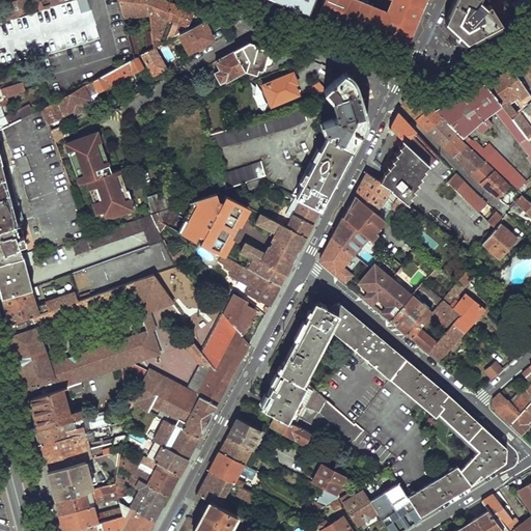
[(10,0),(8,0),(2,2),(5,17),(12,15),(10,0)]
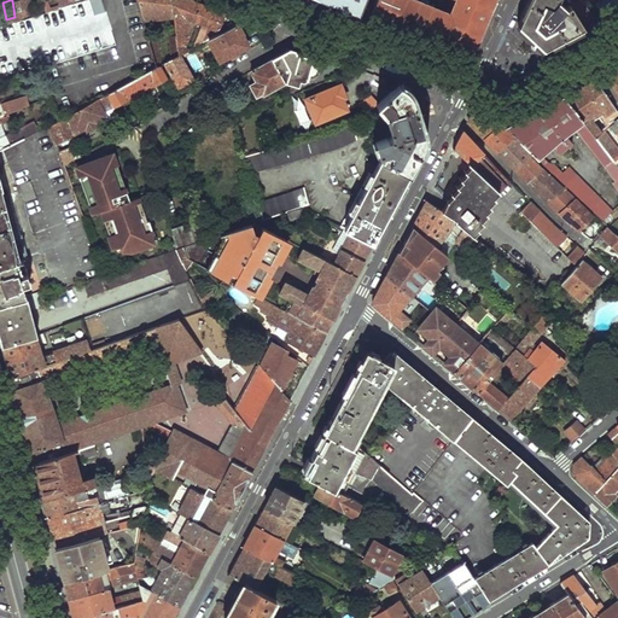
[(21,0),(12,0),(15,17),(23,16),(21,0)]
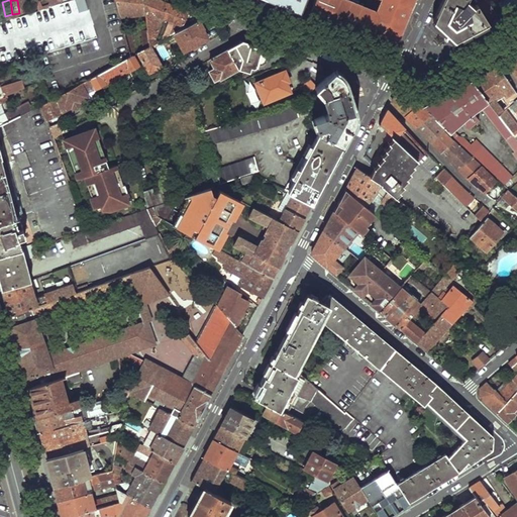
[(27,3),(27,10),(38,7),(37,0),(27,3)]
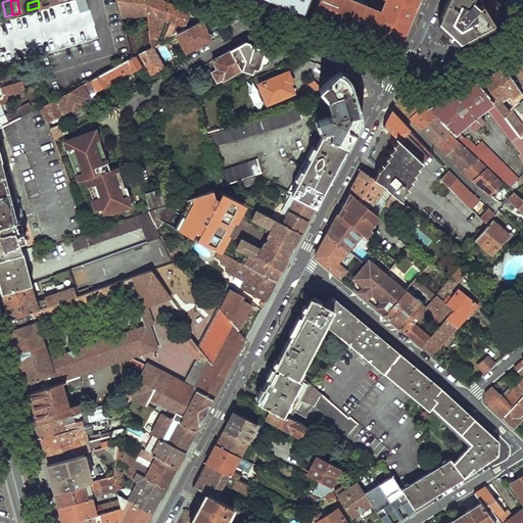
[(145,0),(116,0),(122,17),(147,14),(145,0)]
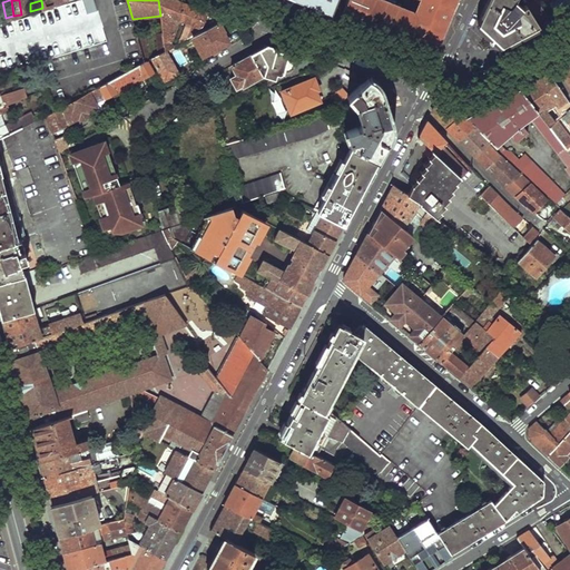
[(223,19),(176,0),(158,0),(160,16),(164,38),(166,51),(174,47),(172,42),(180,19),(187,22),(179,43),(192,36),(218,22),(223,19)]
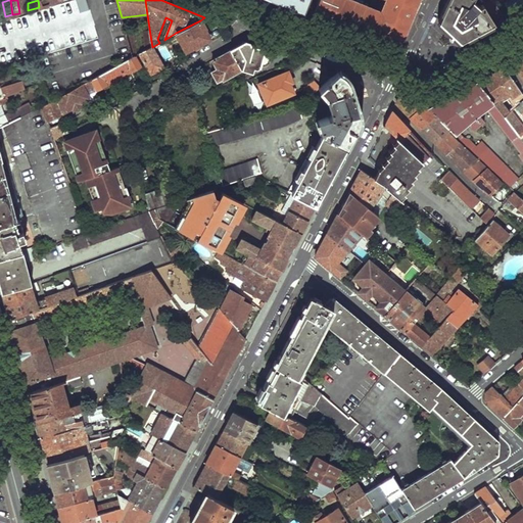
[(275,0),(304,11),(307,0),(275,0)]
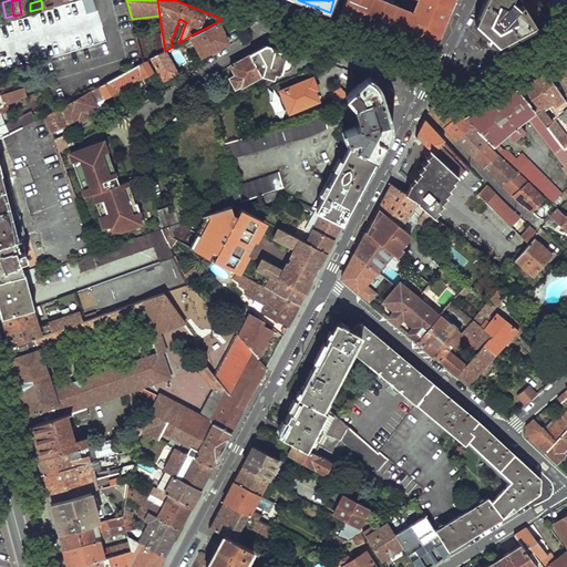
[(418,0),(413,12),(411,17),(379,4),(377,9),(370,6),(371,1),(367,0),(346,0),(340,17),(419,49),(436,39),(446,19),(439,17),(443,6),(451,9),(454,0),(418,0)]
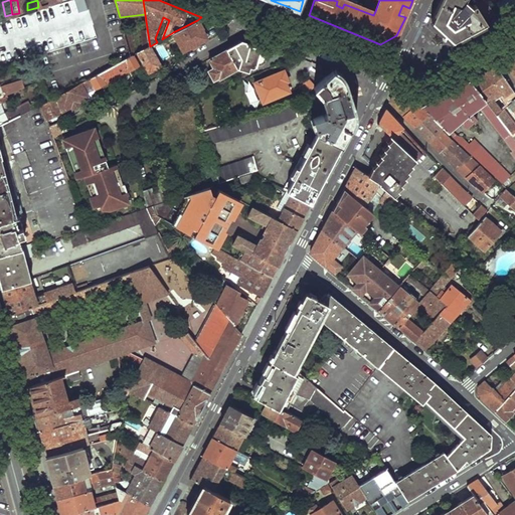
[(375,11),(349,0),(333,0),(337,1),(336,5),(342,8),(344,4),(373,15),(375,11)]
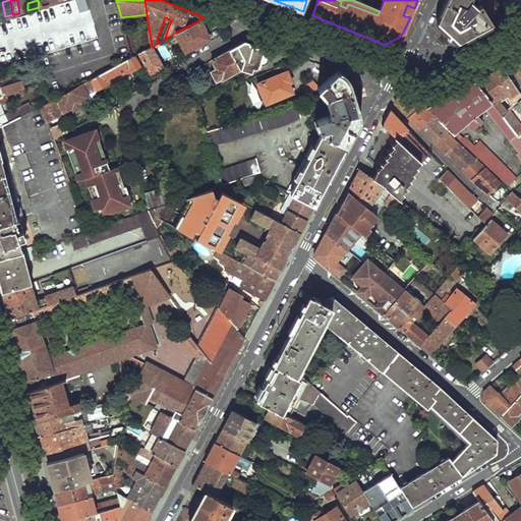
[(478,31),(491,23),(482,7),(477,0),(448,0),(447,3),(439,21),(459,42),(478,31)]
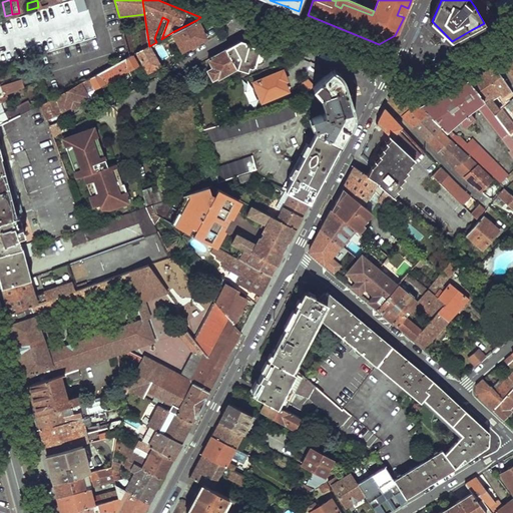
[(484,23),(493,18),(483,1),(475,7),(484,23)]
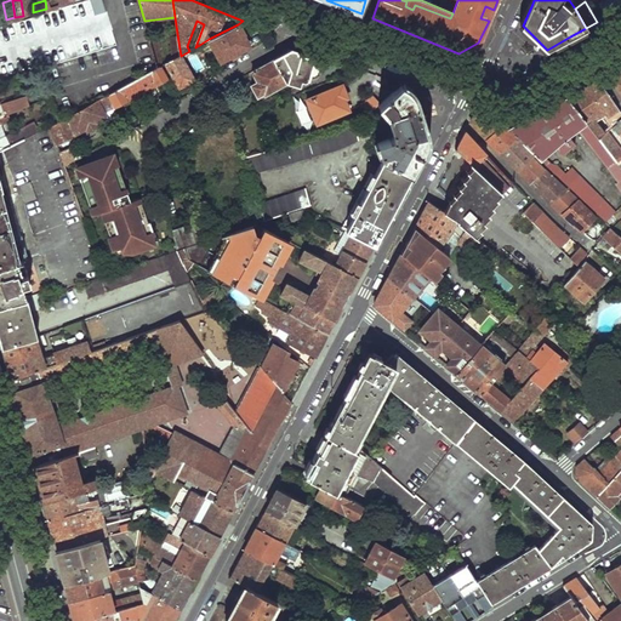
[(494,10),(485,6),(480,18),(489,21),(490,17),(494,10)]
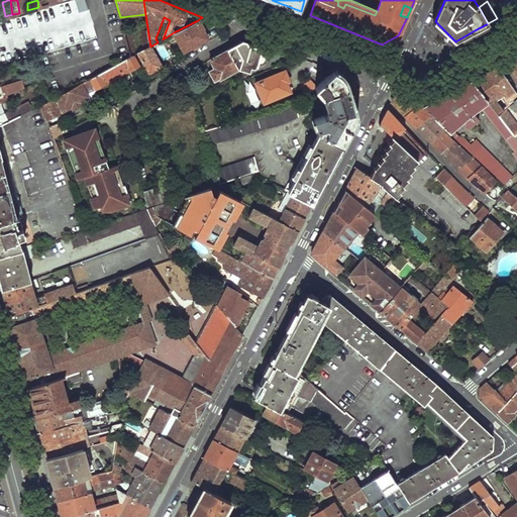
[(198,20),(174,32),(184,49),(193,44),(199,41),(207,37),(198,20)]
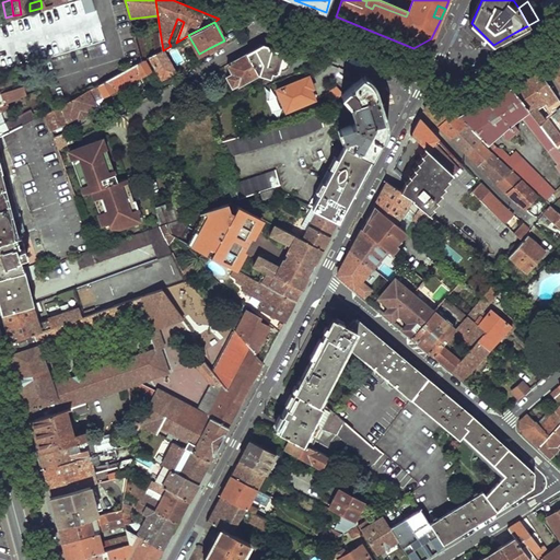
[(161,37),(154,38),(155,54),(163,50),(161,37)]
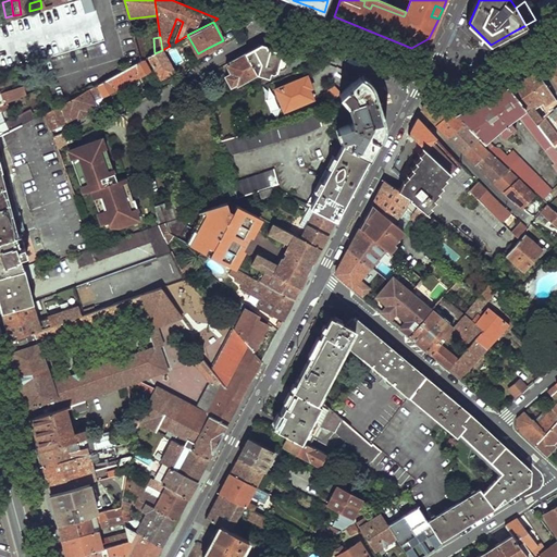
[(141,38),(136,40),(141,61),(144,60),(147,58),(141,38)]
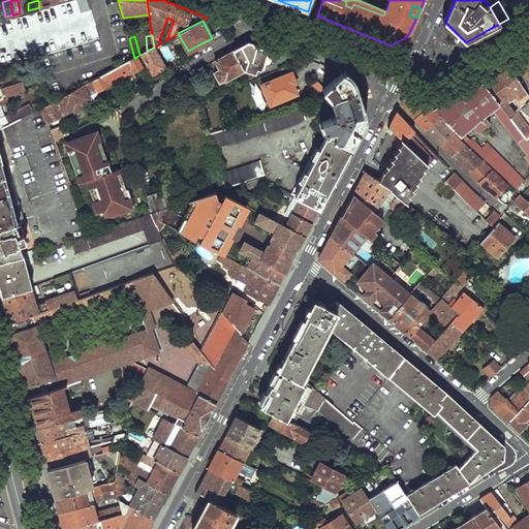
[(248,39),(232,49),(245,68),(254,72),(270,63),(272,60),(272,56),(271,53),(270,52),(268,51),(267,47),(248,39)]
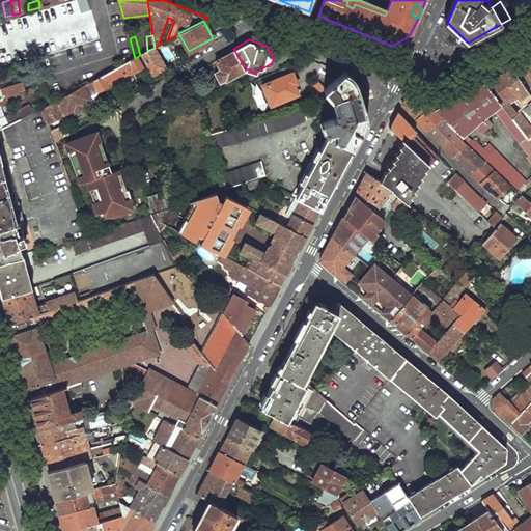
[(147,51),(142,54),(151,70),(163,63),(155,48),(147,51)]
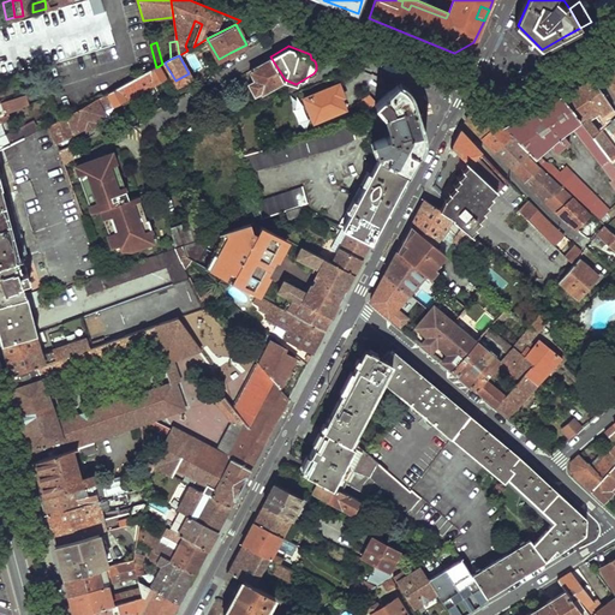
[(270,57),(250,69),(255,78),(249,82),(256,94),(262,90),(263,93),(285,79),(270,57)]
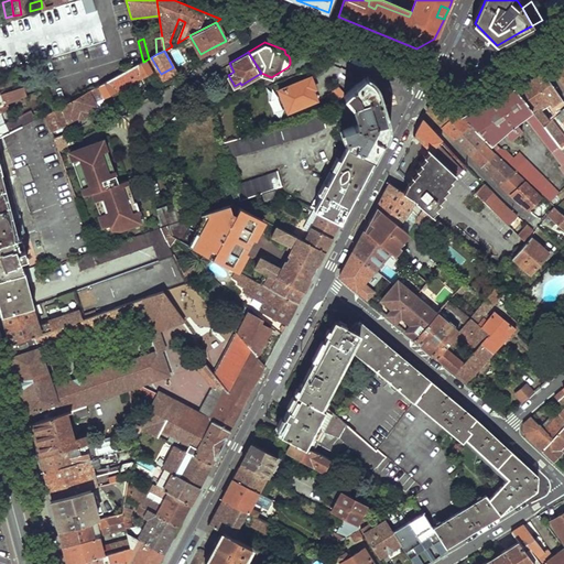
[(563,60),(563,61),(553,66),(563,80),(563,60)]
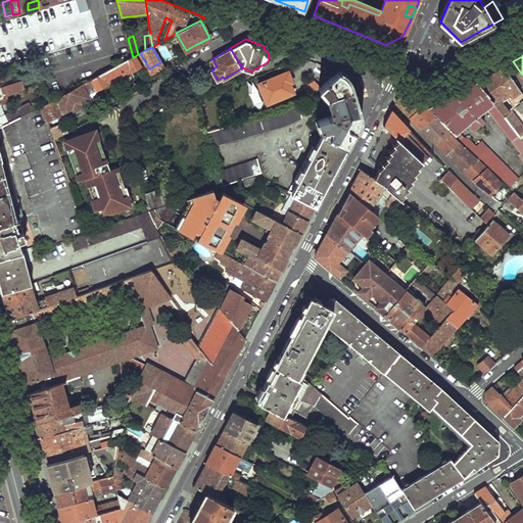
[(133,57),(92,80),(95,84),(98,89),(141,65),(135,56),(133,57)]
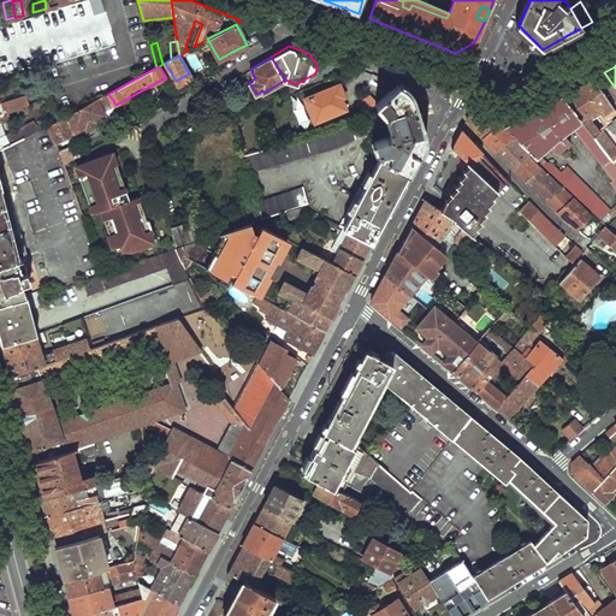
[(189,73),(176,81),(178,86),(191,78),(189,73)]
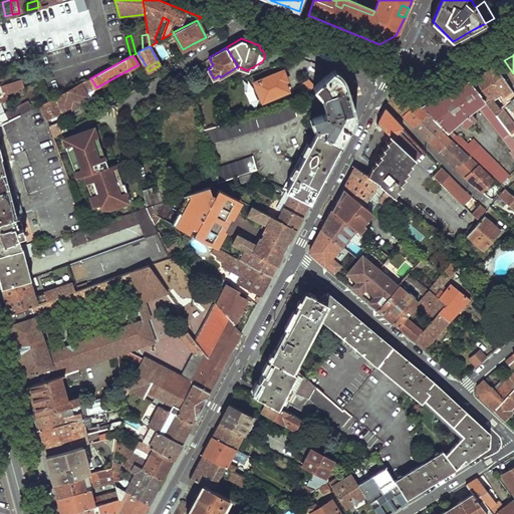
[(509,85),(496,64),(482,72),(470,78),(513,136),(513,93),(511,88),(501,94),(507,102),(505,103),(508,106),(509,105),(513,110),(513,132),(513,131),(513,130),(513,122),(502,107),(500,108),(490,96),(509,85)]
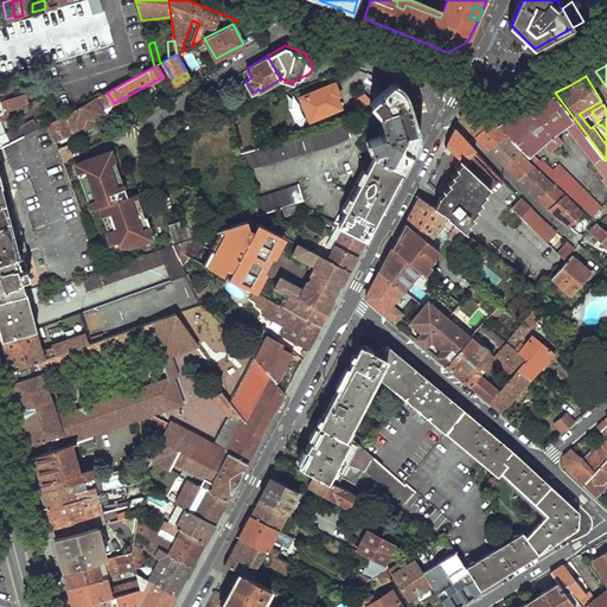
[(336,82),(301,96),(312,120),(344,107),(338,95),(342,94),(336,82)]
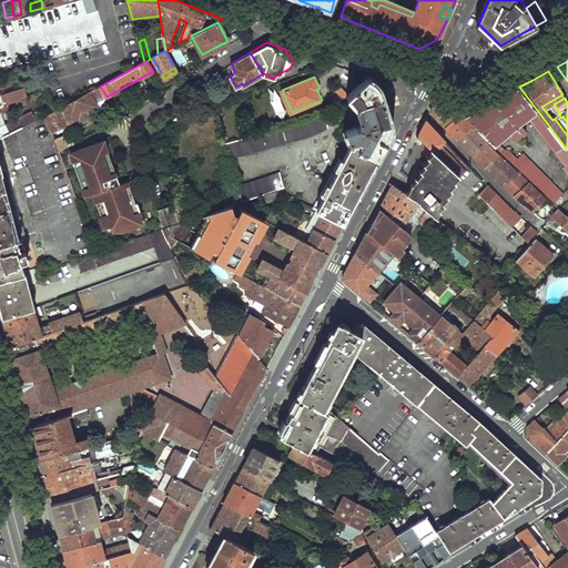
[(347,95),(352,100),(373,80),(367,77),(347,95)]
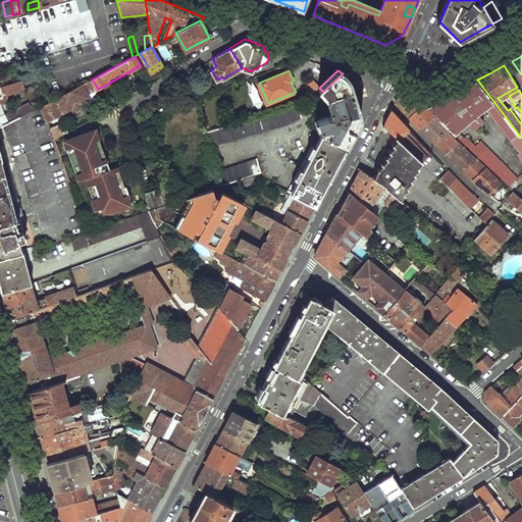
[(343,73),(323,92),(327,96),(332,113),(319,118),(323,133),(347,147),(357,125),(358,120),(358,114),(349,81),(348,79),(344,74),(343,73)]
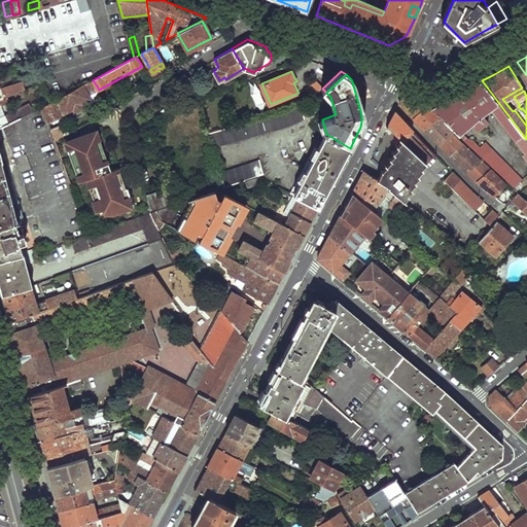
[(22,79),(8,84),(10,91),(4,93),(6,98),(25,90),(22,79)]
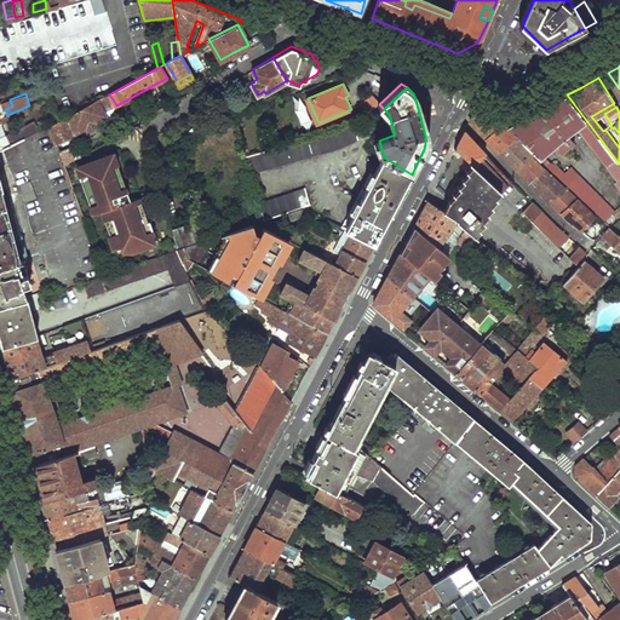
[(552,102),(541,108),(572,145),(575,143),(568,133),(578,126),(618,179),(616,182),(619,187),(619,164),(567,95),(552,102)]
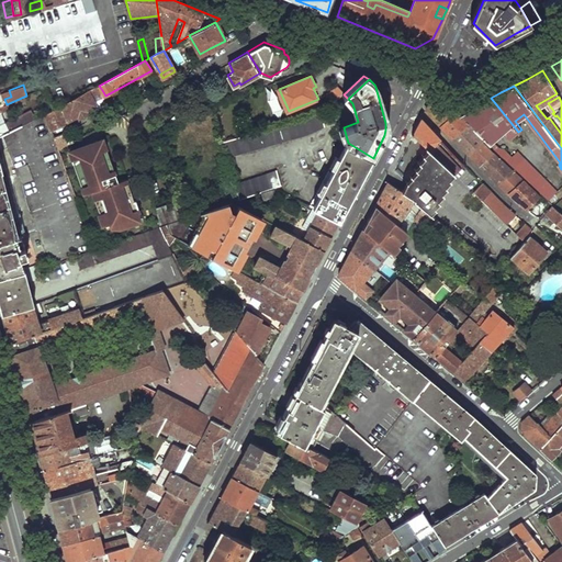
[(90,90),(47,114),(53,132),(78,117),(79,120),(90,114),(89,112),(99,107),(92,96),(90,90)]
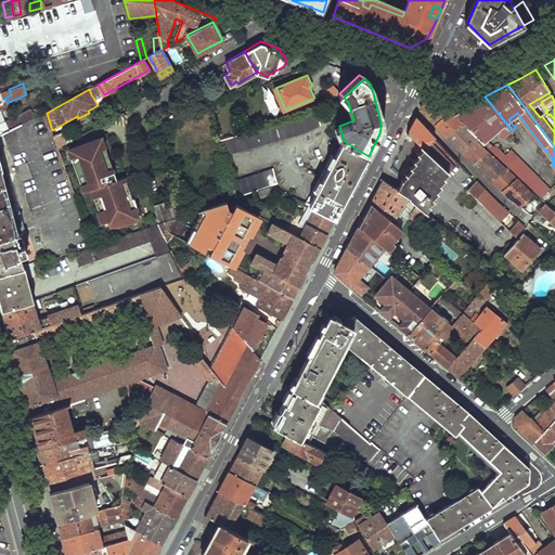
[(476,102),(455,113),(462,118),(541,196),(551,188),(512,149),(506,154),(499,145),(492,143),(486,136),(500,126),(500,133),(504,138),(512,130),(485,97),(476,102)]
